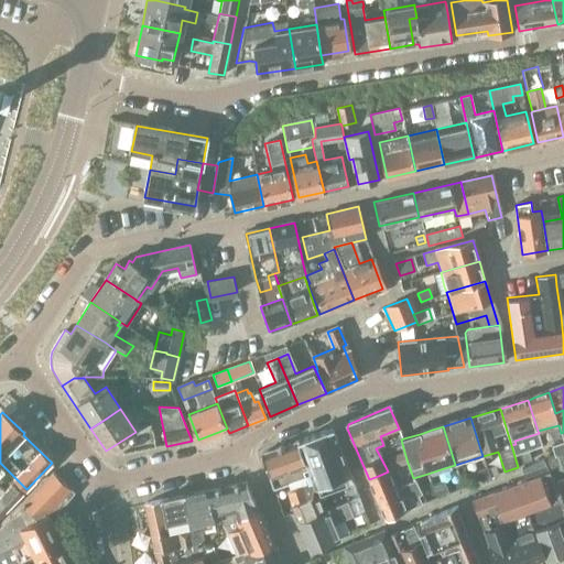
[(334,431),(299,443),(306,464),(308,469),(303,472),(307,486),(313,484),(315,489),(350,477),(334,431)]
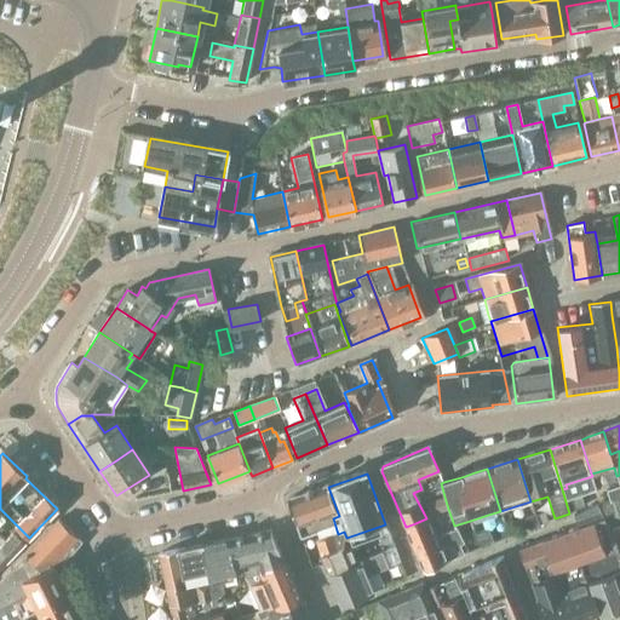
[(619,484),(606,491),(610,500),(619,497),(619,476),(618,478),(619,484)]
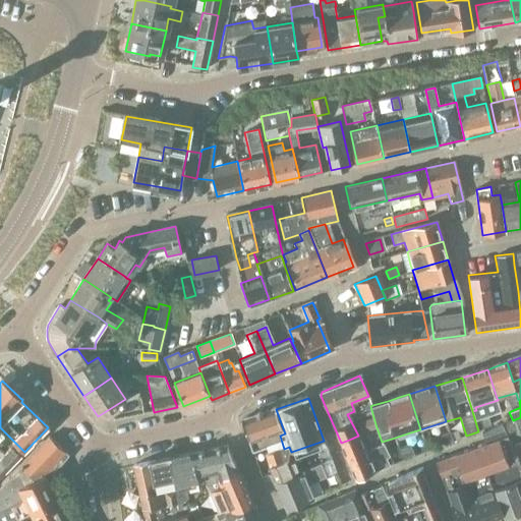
[(244,420),(243,420),(248,435),(254,451),(265,448),(267,454),(280,450),(281,450),(284,449),(280,436),(285,433),(283,428),(276,409),(244,420)]
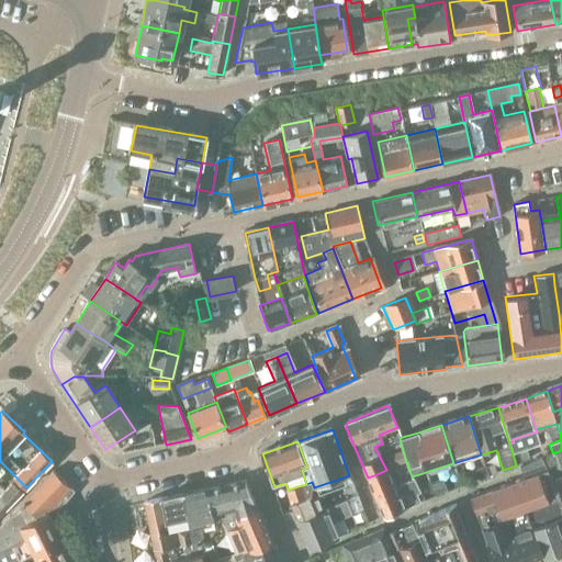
[(403,450),(385,456),(389,467),(406,461),(403,450)]
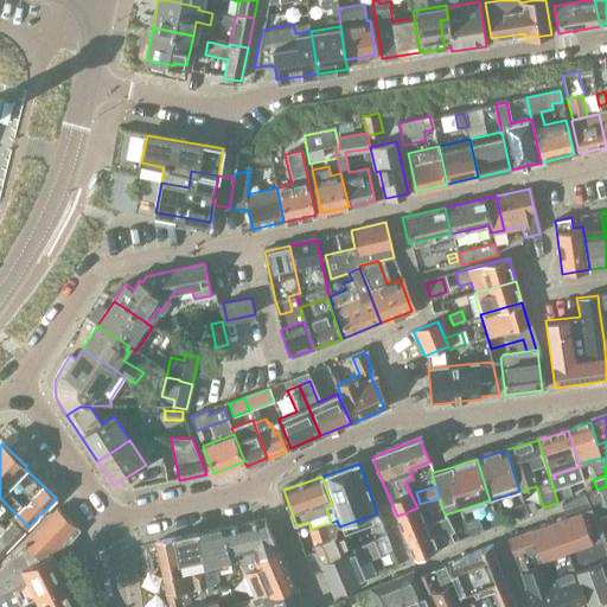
[(568,486),(558,490),(562,500),(572,497),(568,486)]
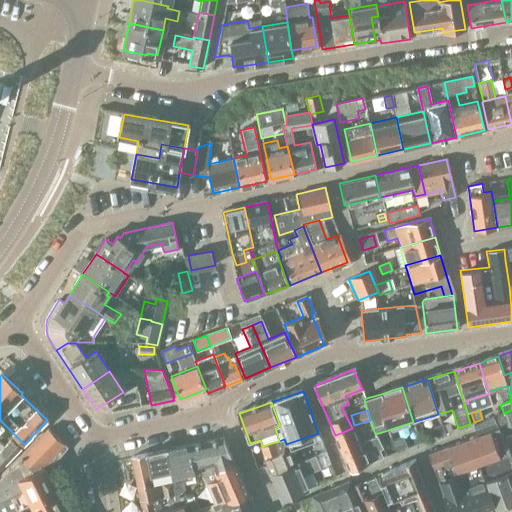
[(511,430),(506,414),(495,419),(501,436),(503,435),(511,431),(511,430)]
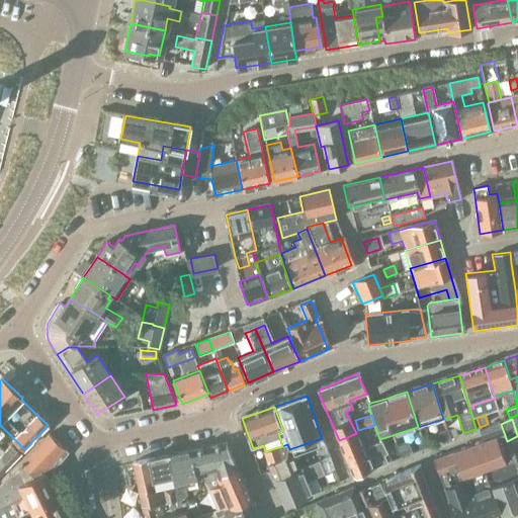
[(433,460),(443,487),(453,517),(497,517),(503,516),(492,486),(517,476),(517,466),(512,449),(509,440),(507,441),(501,424),(480,431),(484,442),(433,460)]
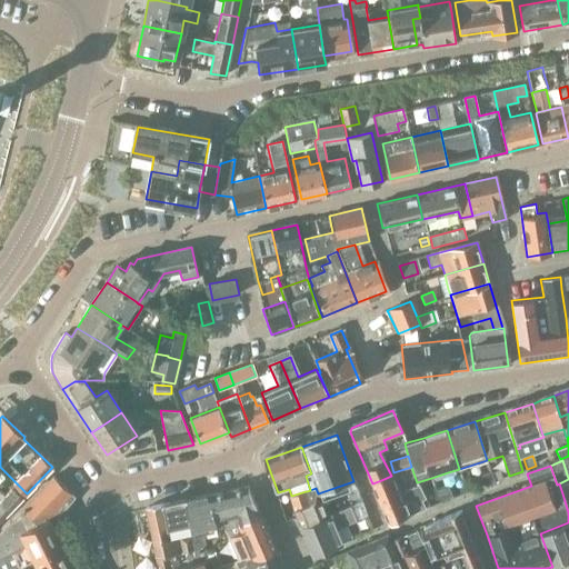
[(0,510),(6,516),(27,493),(0,467),(0,510)]
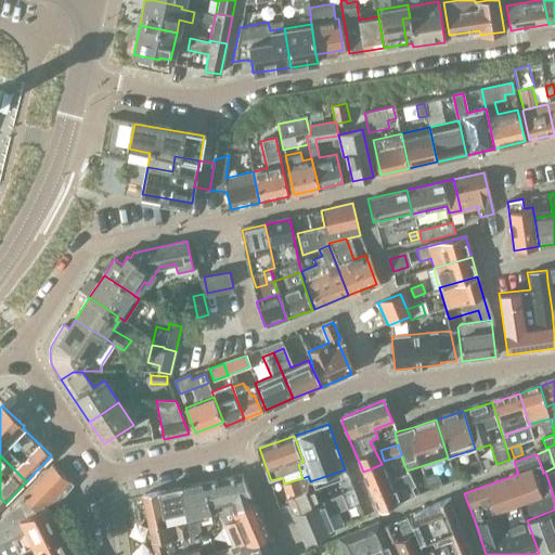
[(468,464),(473,474),(481,470),(478,460),(468,464)]
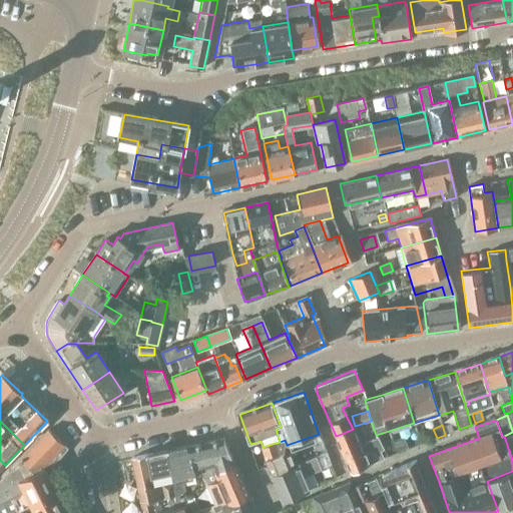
[(336,436),(351,473),(371,464),(384,459),(380,451),(384,450),(379,440),(363,447),(360,439),(355,428),(353,429),(344,433),(336,436)]
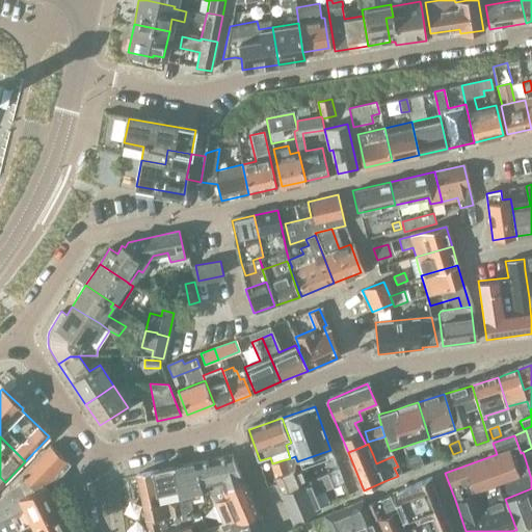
[(58,510),(47,486),(68,463),(61,458),(62,457),(50,446),(0,500),(0,531),(15,531),(32,523),(58,510)]
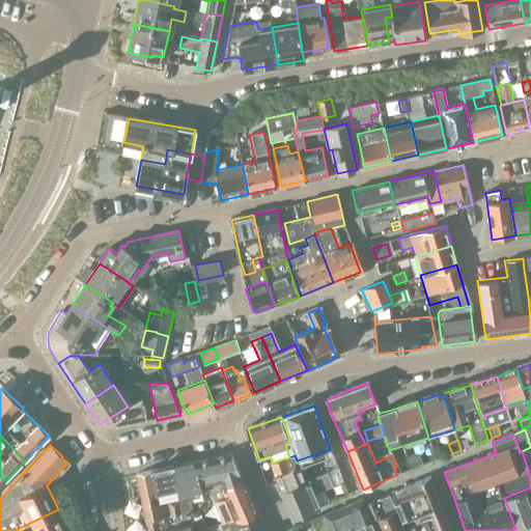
[(530,447),(522,451),(525,460),(530,457),(530,447)]
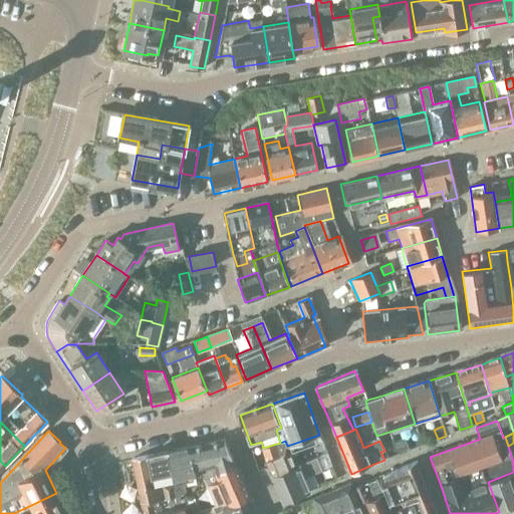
[(393,444),(398,455),(409,450),(405,439),(393,444)]
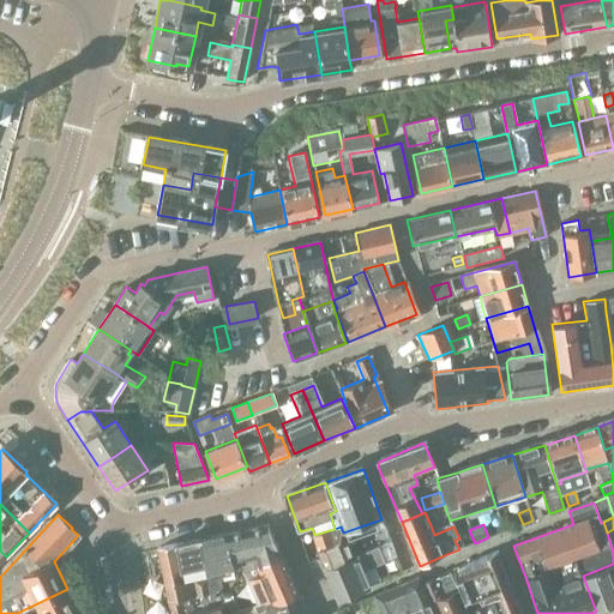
[(268,527),(224,535),(230,560),(226,571),(228,570),(233,570),(241,567),(244,572),(257,567),(281,558),(268,527)]
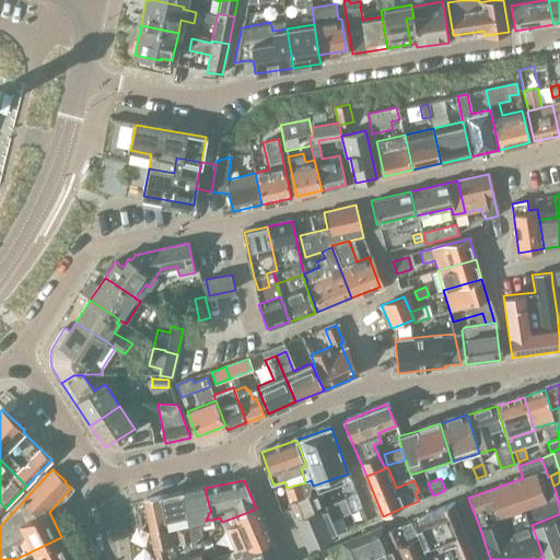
[(299,499),(291,502),(298,518),(323,509),(313,486),(311,480),(305,482),(302,483),(301,483),(305,497),(299,499)]
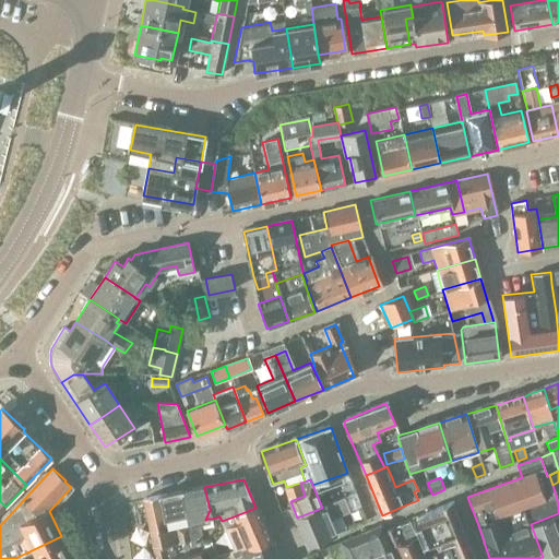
[(286,487),(284,488),(288,502),(290,501),(298,498),(305,496),(300,483),(286,487)]
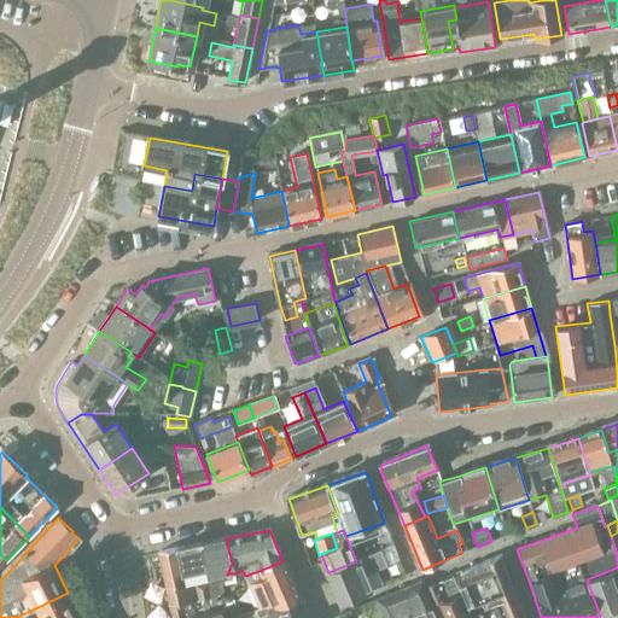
[(214,541),(200,543),(205,570),(208,578),(208,582),(208,583),(210,598),(211,604),(216,602),(214,596),(221,592),(219,576),(227,575),(232,564),(226,538),(214,541)]
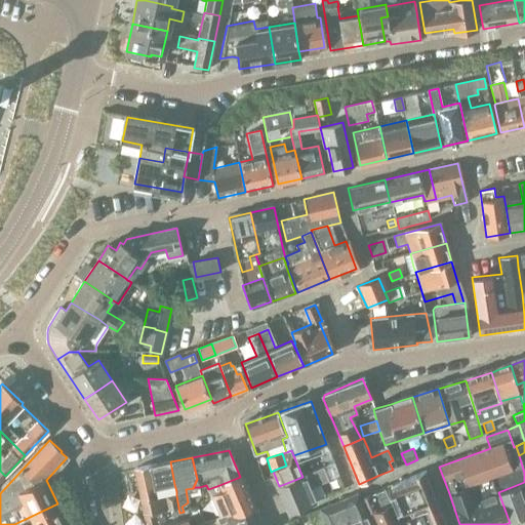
[(170,461),(150,467),(156,497),(176,494),(176,491),(174,484),(170,461)]
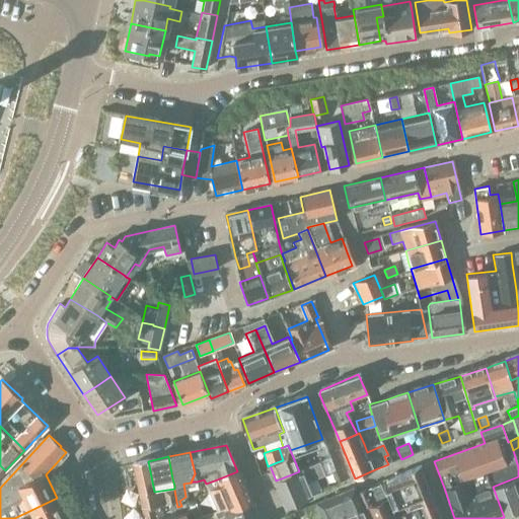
[(148,461),(133,464),(144,518),(152,518),(157,518),(163,515),(162,511),(160,511),(159,506),(161,505),(168,504),(170,510),(177,507),(176,502),(174,490),(174,489),(154,492),(148,461)]
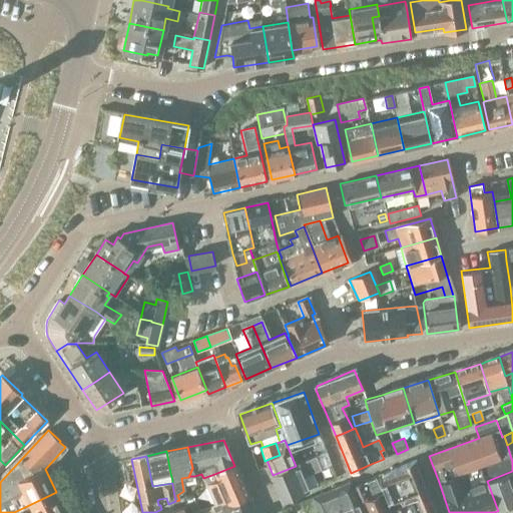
[(296,466),(273,475),(283,501),(305,493),(299,479),(307,476),(321,470),(316,458),(302,464),(296,466)]
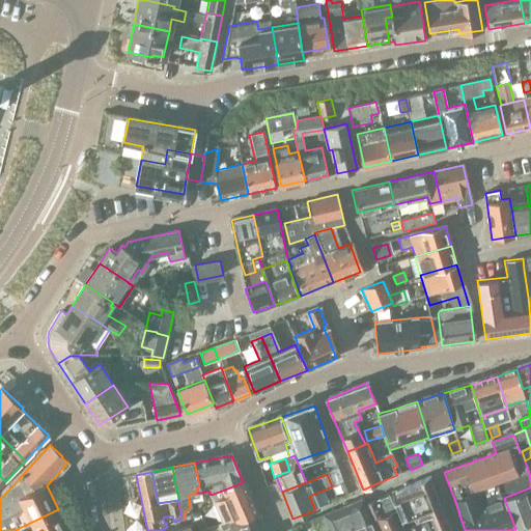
[(392,494),(407,527),(426,519),(428,519),(432,530),(453,530),(431,478),(392,494)]
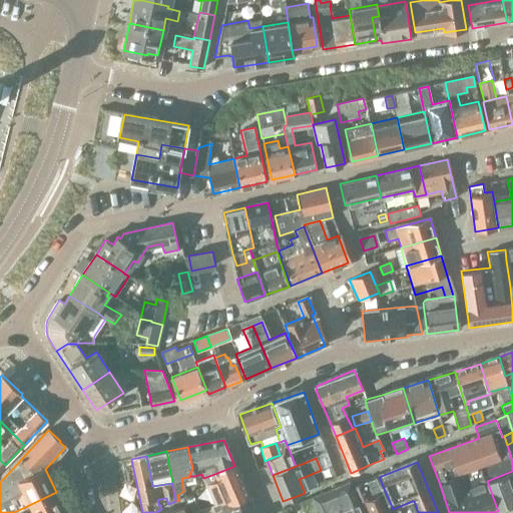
[(210,484),(206,486),(216,508),(219,507),(227,505),(248,496),(234,466),(214,474),(217,482),(210,484)]
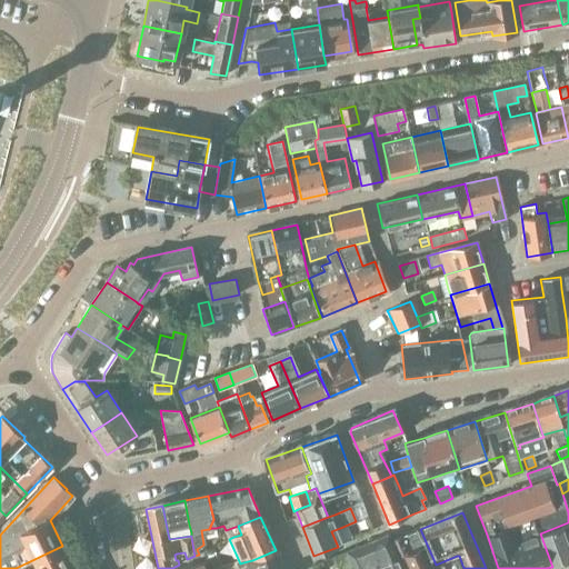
[(568,522),(540,533),(552,567),(568,560),(568,522)]
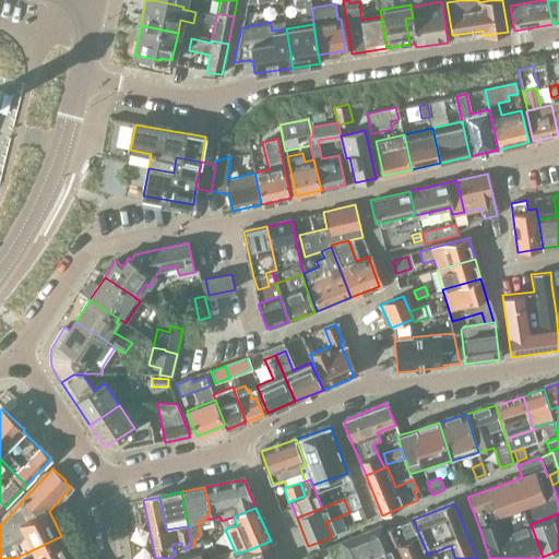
[(222,521),(225,530),(237,525),(234,516),(222,521)]
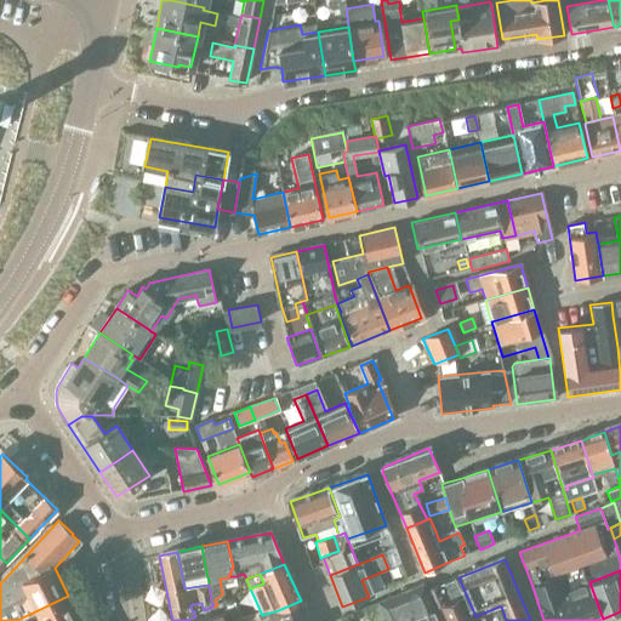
[(503,620),(499,607),(476,616),(473,617),(456,579),(433,588),(446,620),(503,620)]
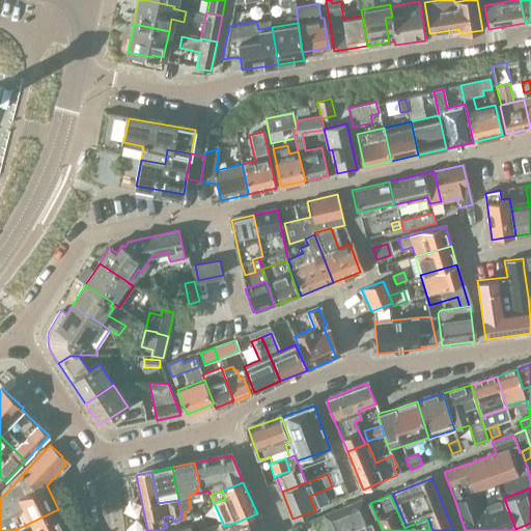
[(375,530),(362,498),(311,521),(315,530),(375,530)]
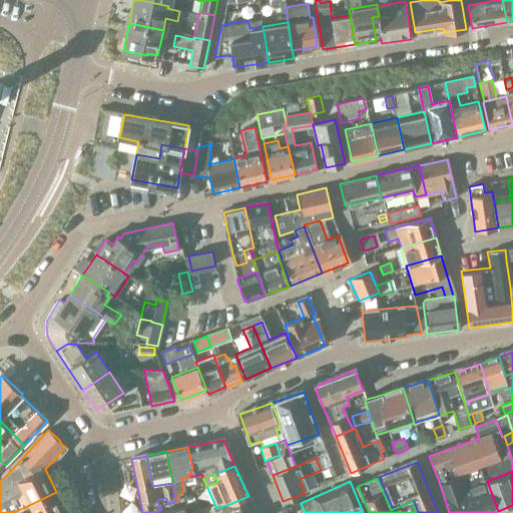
[(31,504),(35,512),(67,512),(56,492),(31,504)]
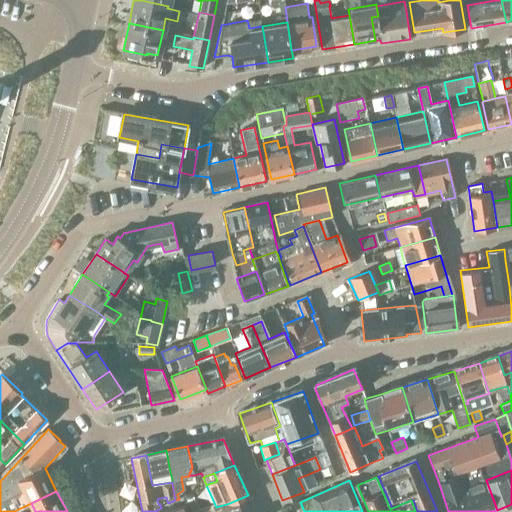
[(194,511),(255,511),(248,496),(248,495),(227,504),(219,506),(216,507),(200,511),(194,511)]
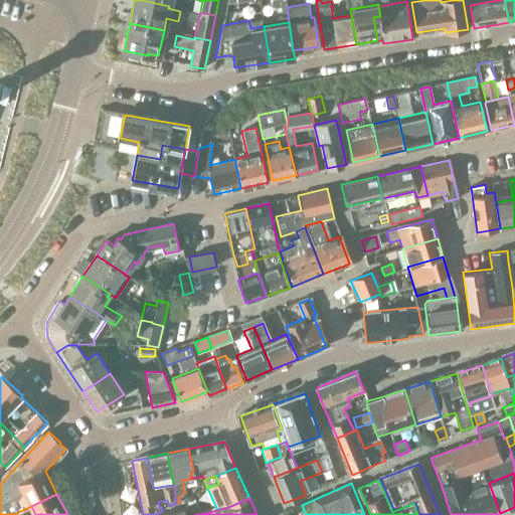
[(188,504),(187,505),(193,514),(192,514),(195,514),(201,514),(195,501),(188,504)]
